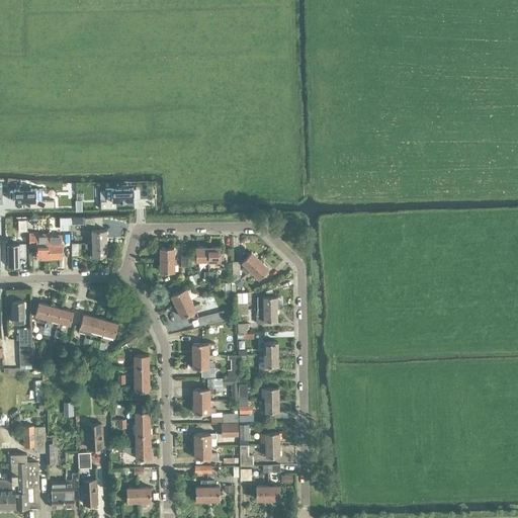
[(31,185),(19,186),(19,189),(14,189),(14,201),(29,201),(30,208),(56,207),(55,199),(42,200),(42,188),(31,189),(31,185)]
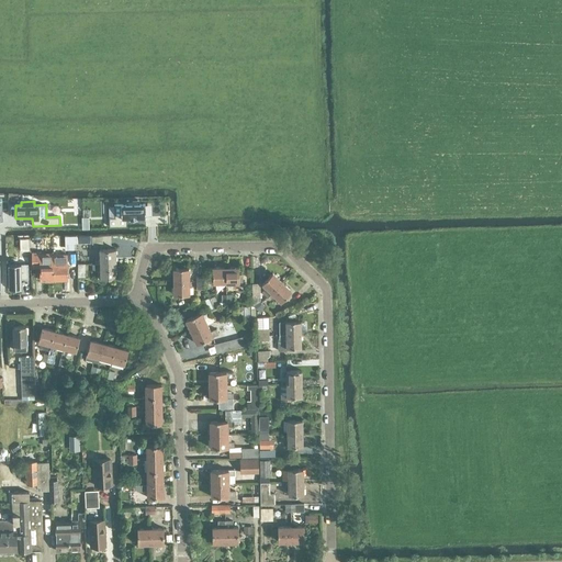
[(145,203),(139,203),(139,201),(127,201),(127,204),(115,204),(115,217),(110,217),(110,226),(126,226),(126,217),(130,217),(130,218),(138,217),(146,216),(145,203)]
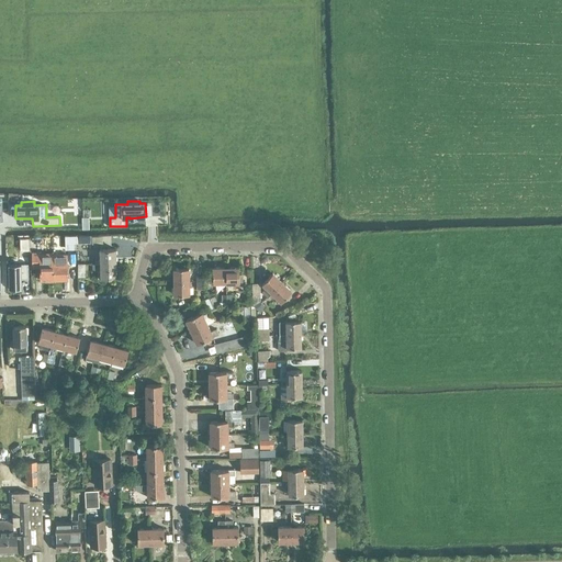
[(66,253),(77,251),(76,236),(65,236),(66,253)]
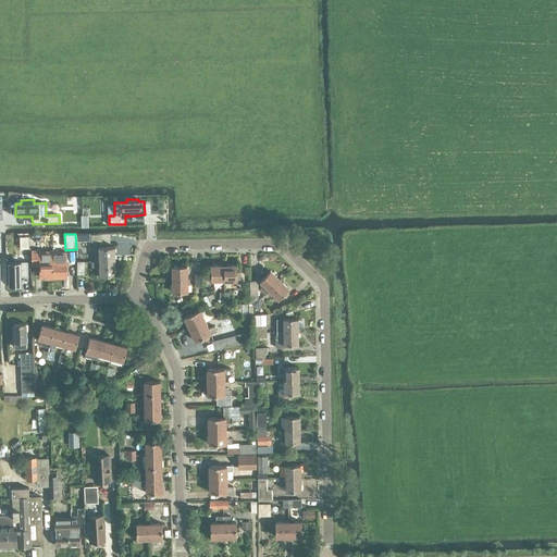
[(95,262),(115,261),(115,247),(100,247),(100,261),(95,261),(95,262)]
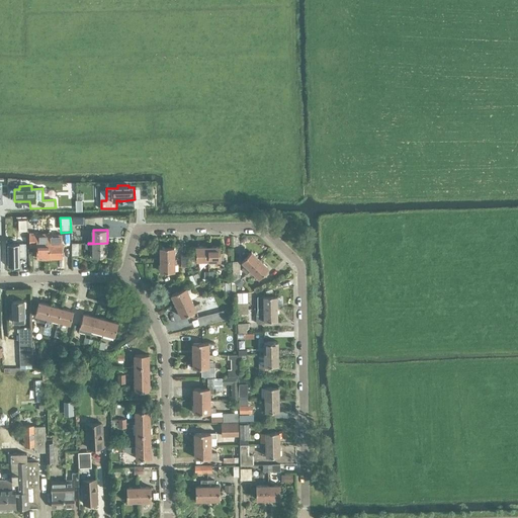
[(37,233),(29,233),(29,247),(36,247),(37,258),(42,258),(42,260),(50,260),(50,257),(49,235),(44,235),(37,235),(37,233)]
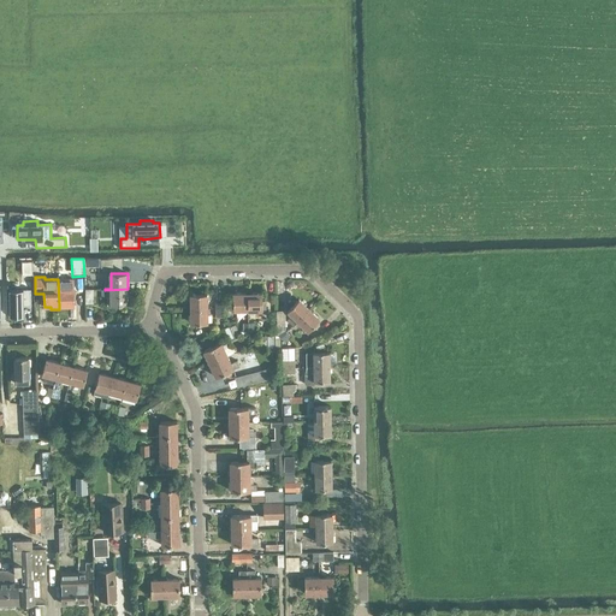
[(66,279),(58,279),(59,306),(75,304),(75,279),(66,279)]
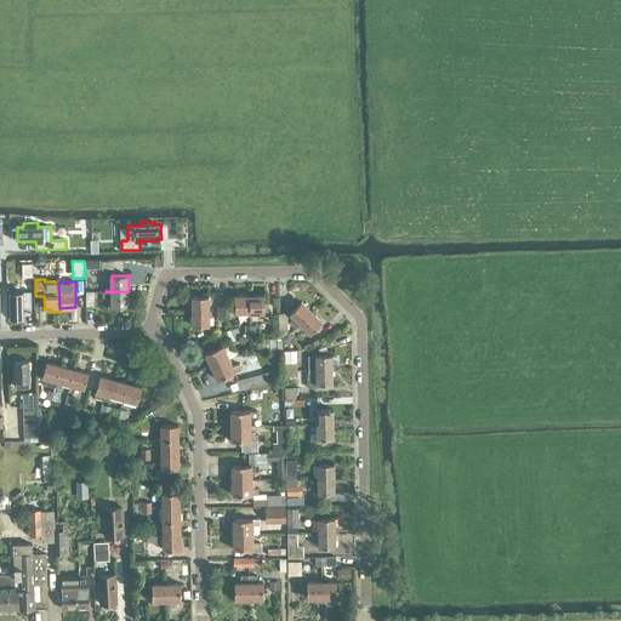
[(11,319),(26,318),(24,308),(33,308),(32,291),(10,292),(11,319)]
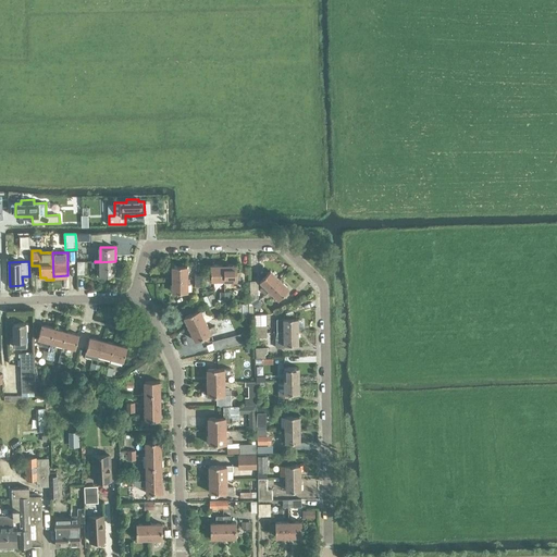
[(116,274),(115,261),(95,262),(96,269),(98,268),(98,275),(116,274)]
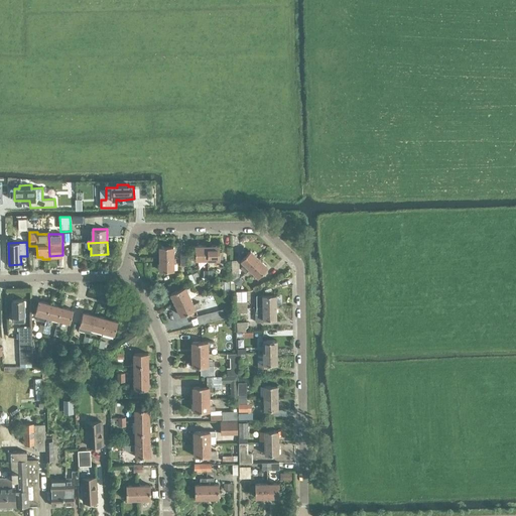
[(160,259),(173,259),(173,246),(160,247),(160,259)]
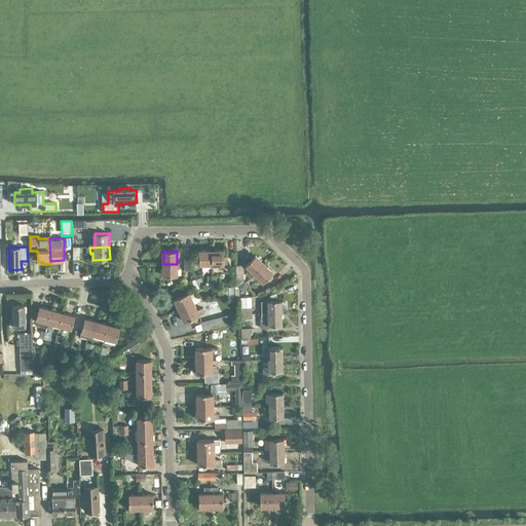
[(212,251),(199,251),(200,264),(212,264),(212,255),(212,251)]
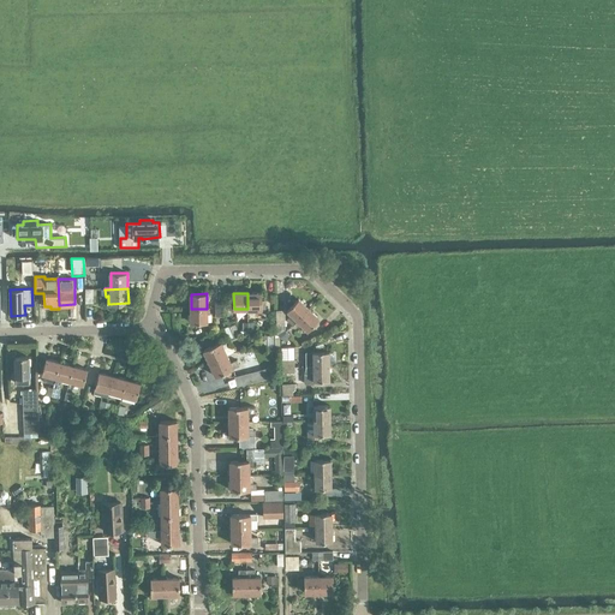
[(262,293),(248,293),(248,298),(248,309),(248,312),(266,312),(266,300),(263,300),(262,293)]
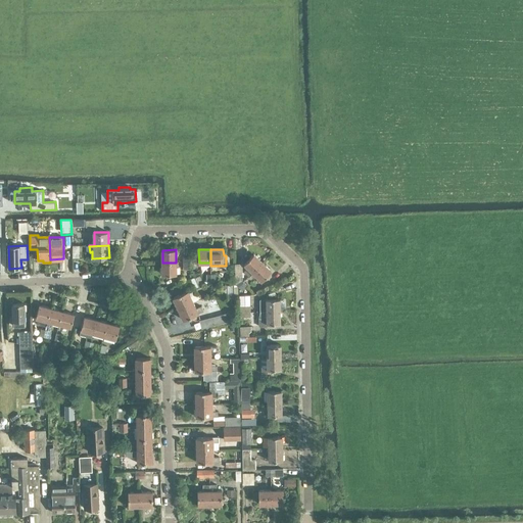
[(249,277),(253,273),(263,264),(253,254),(244,264),(248,268),(244,272),(249,277)]
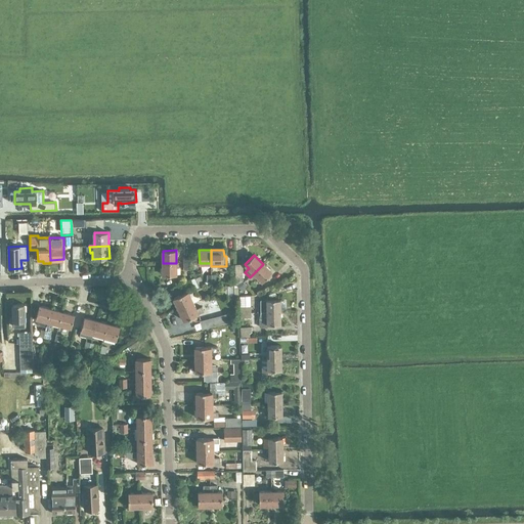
[(163,274),(177,274),(176,263),(163,263),(163,274)]
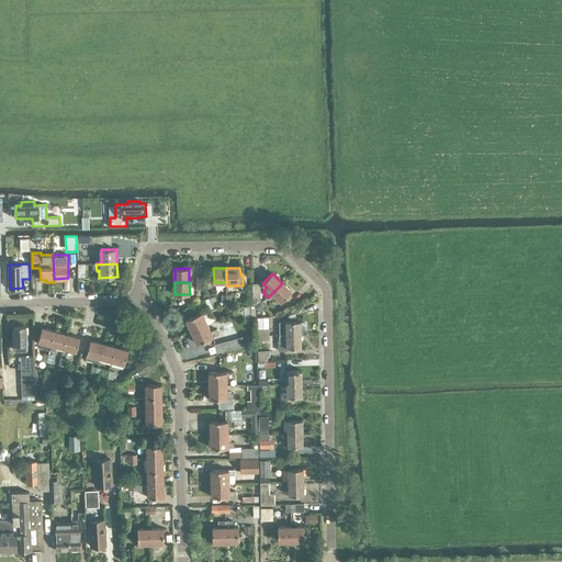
[(281,302),(291,292),(282,283),(272,293),(281,302)]
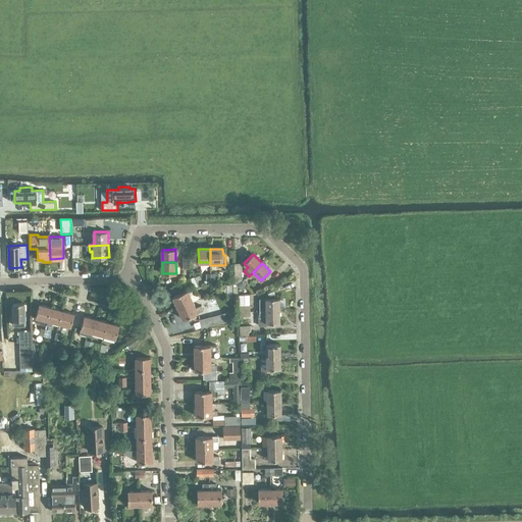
[(180,294),(173,297),(178,308),(183,306),(194,301),(198,299),(195,292),(193,288),(202,283),(201,274),(195,276),(176,284),(180,294)]
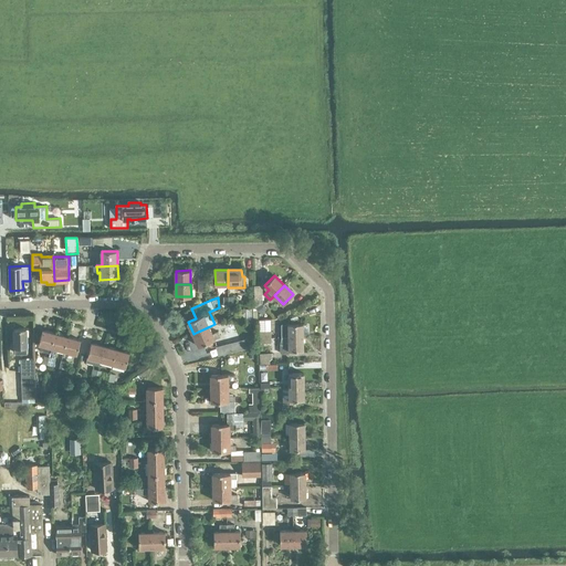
[(262,314),(268,308),(262,303),(254,306),(257,310),(262,314)]
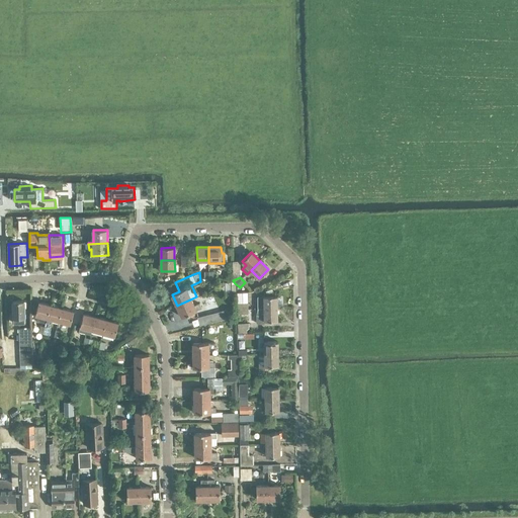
[(223,293),(236,292),(235,283),(233,280),(230,280),(230,282),(222,283),(223,293)]
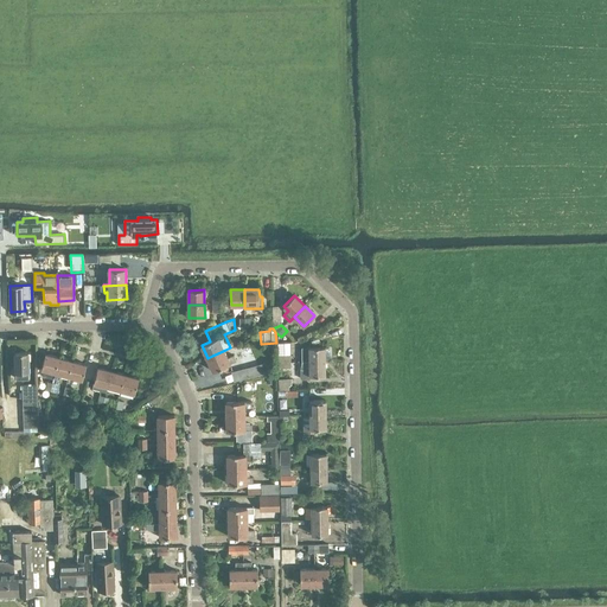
[(279,362),(292,362),(292,342),(279,343),(279,362)]
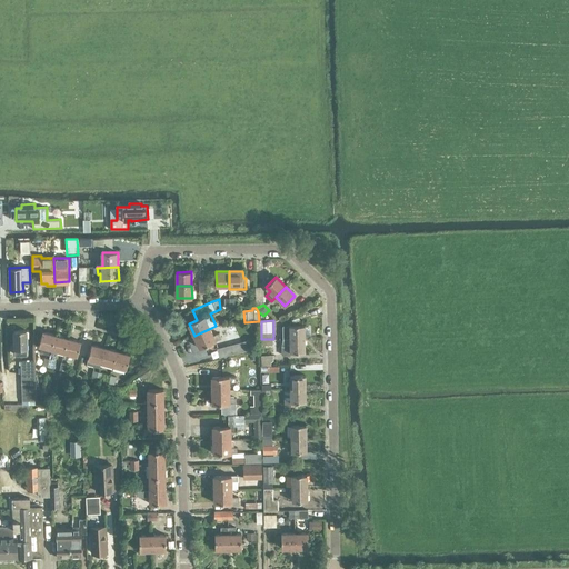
[(283,339),(306,339),(305,325),(283,326),(283,339)]
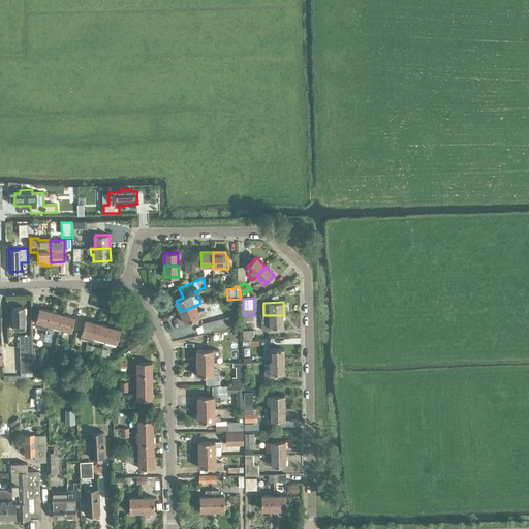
[(185,310),(181,312),(187,323),(203,316),(207,314),(204,309),(199,311),(196,305),(185,310)]
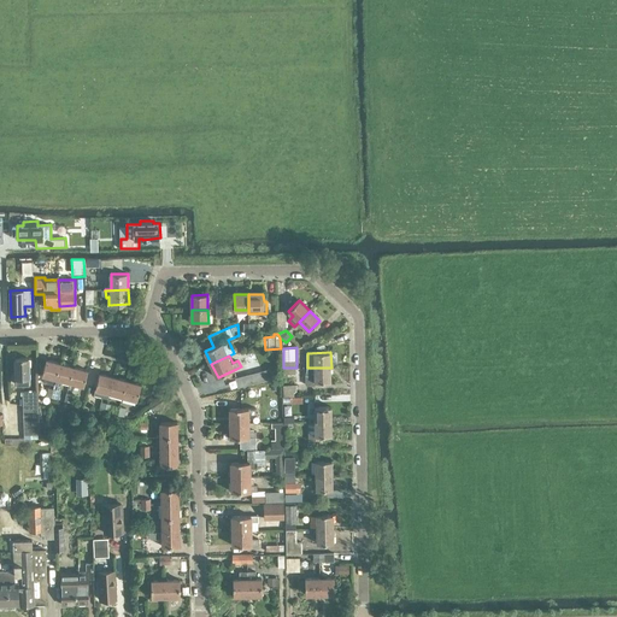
[(16,385),(29,385),(29,358),(16,358),(16,385)]
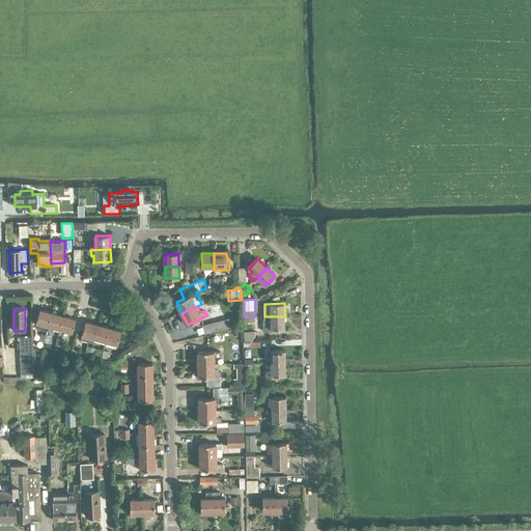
[(48,326),(52,312),(39,309),(36,323),(48,326)]
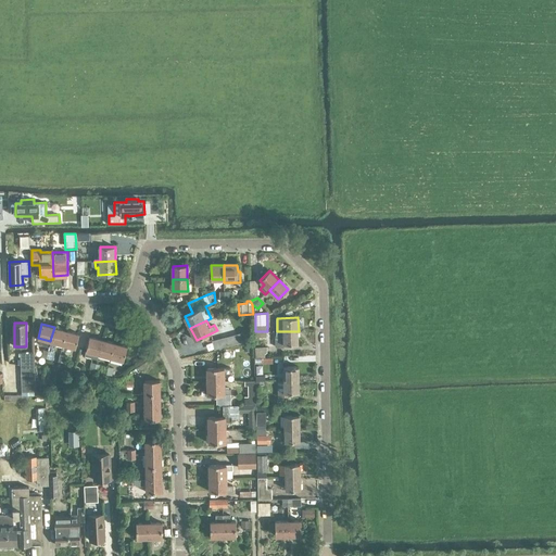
[(63,344),(66,330),(54,327),(50,341),(48,351),(46,357),(43,368),(50,369),(53,359),(51,358),(54,348),(55,349),(57,343),(63,344)]
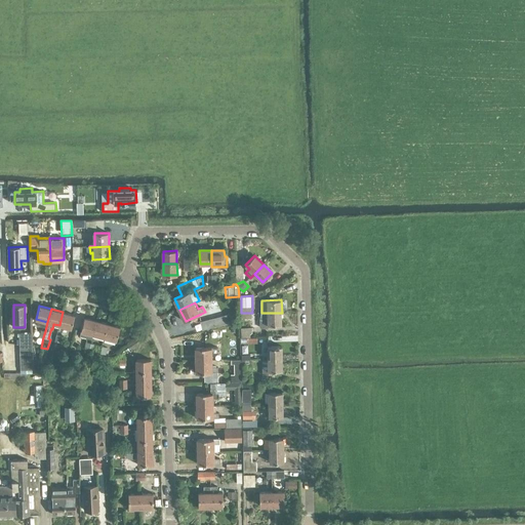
[(71,328),(75,315),(63,312),(59,325),(71,328)]
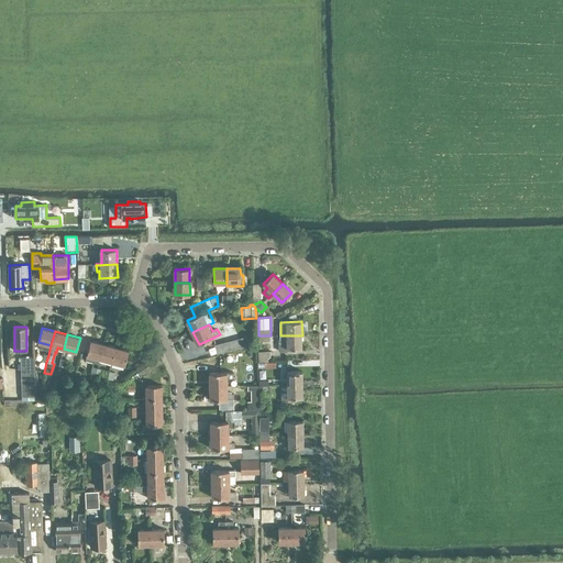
[(302,348),(302,335),(280,335),(279,342),(279,352),(289,351),(289,349),(302,348)]
